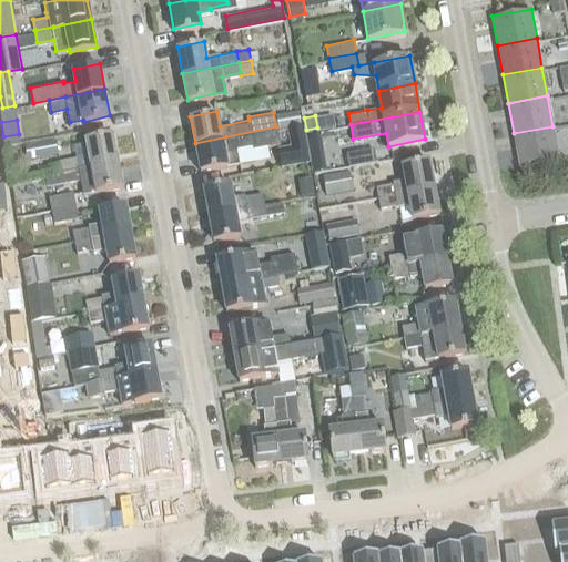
[(291,143),(276,145),(280,163),(308,157),(302,123),(287,125),(291,143)]
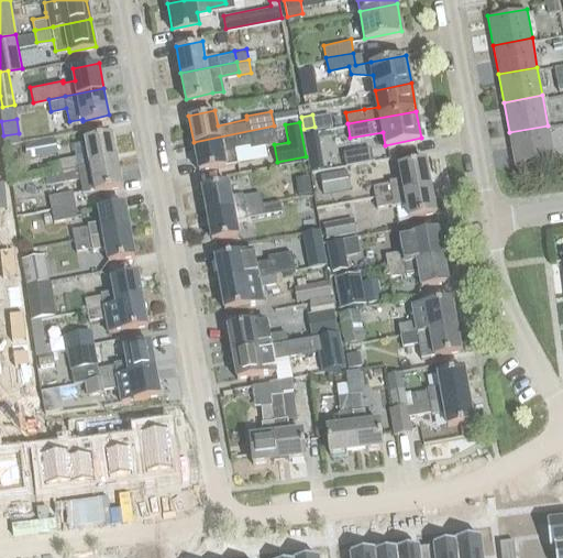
[(274,126),(194,142),(198,168),(224,163),(235,161),(233,145),(251,142),(252,145),(277,141),(274,126)]
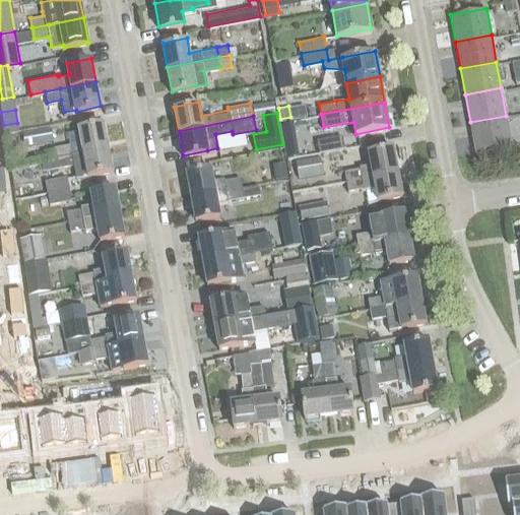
[(511,142),(506,116),(470,122),(474,149),(511,142)]
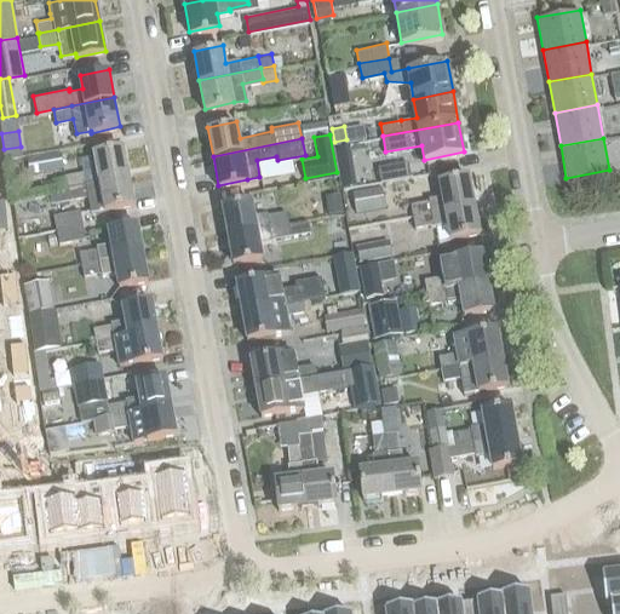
[(356,184),(350,143),(336,145),(342,187),(356,184)]
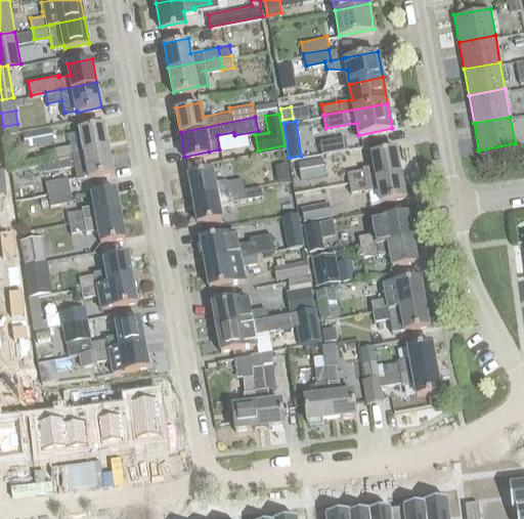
[(84,152),(108,147),(103,123),(80,128),(84,152)]
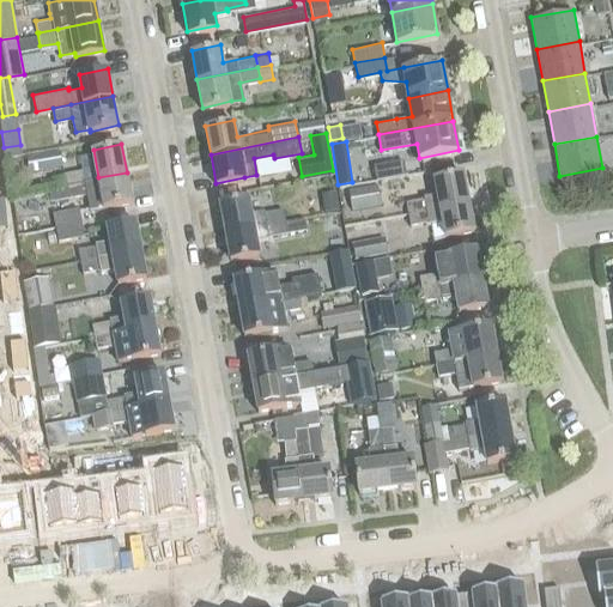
[(62,164),(59,149),(26,155),(29,170),(62,164)]
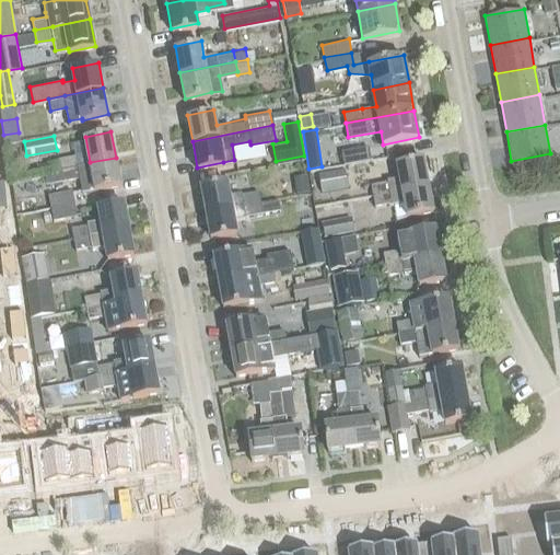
[(371,158),(369,143),(342,149),(343,162),(371,158)]
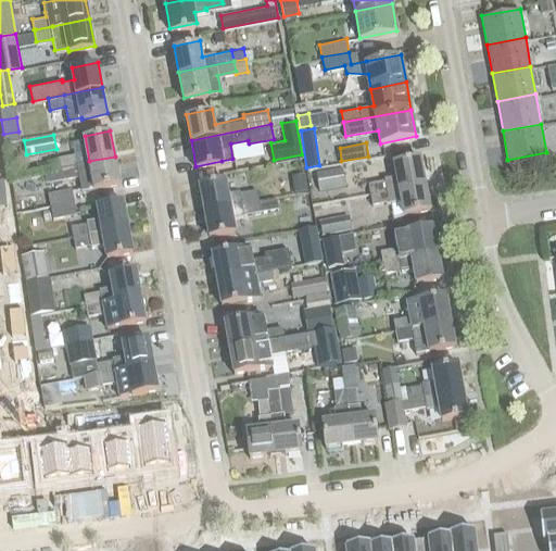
[(59,157),(60,166),(77,163),(75,152),(59,157)]
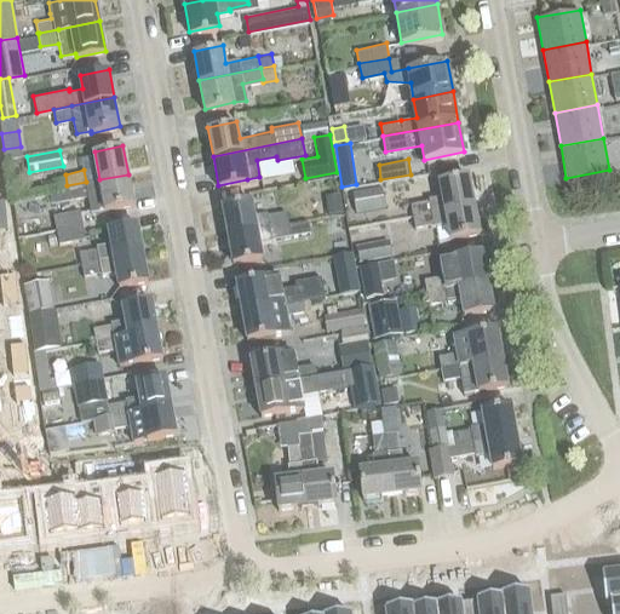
[(411,201),(413,213),(472,202),(468,172),(440,177),(442,196),(429,198),(411,201)]
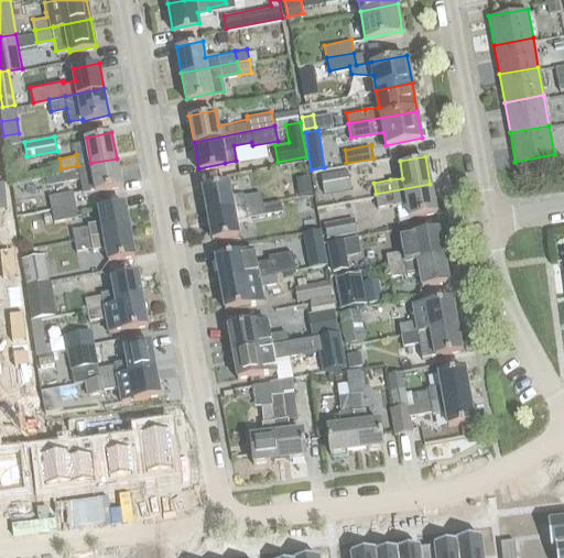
[(90,163),(78,165),(61,168),(63,181),(80,177),(83,190),(95,188),(96,190),(121,185),(117,159),(90,163)]
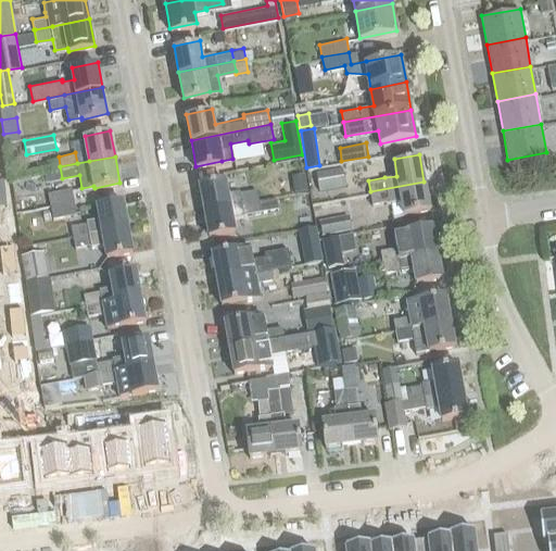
[(344,184),(341,165),(316,170),(319,188),(344,184)]
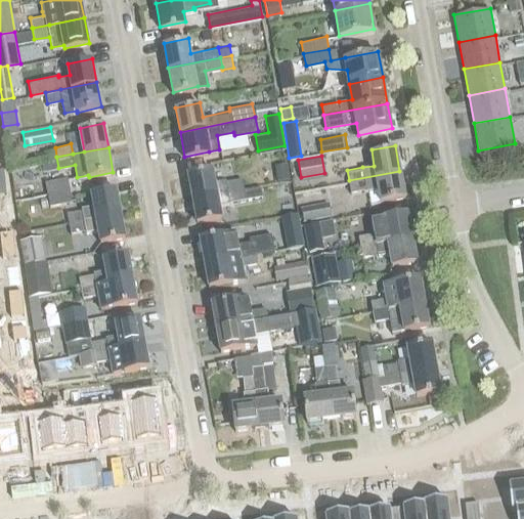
[(277,179),(290,177),(288,161),(274,163),(277,179)]
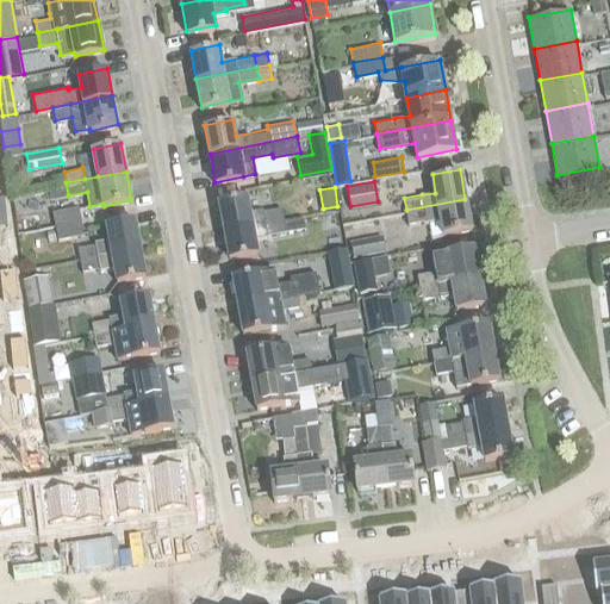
[(247,194),(218,200),(223,229),(284,217),(281,206),(261,209),(249,211),(248,206),(247,194)]
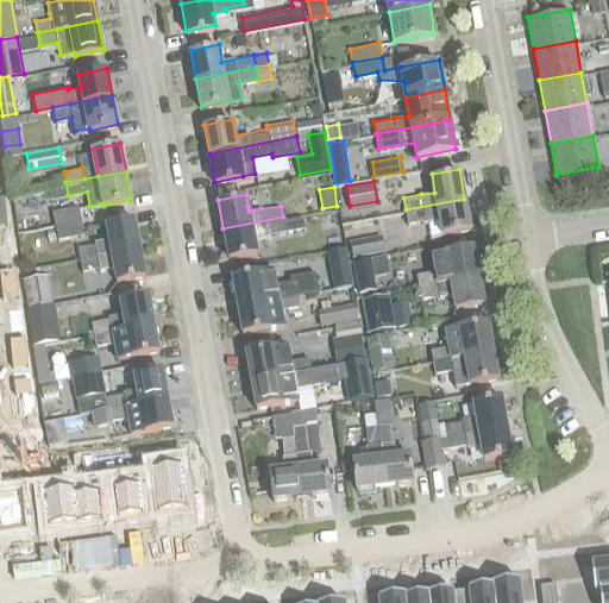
[(464,199),(406,209),(407,221),(426,218),(426,220),(439,218),(441,232),(469,226),(464,199)]
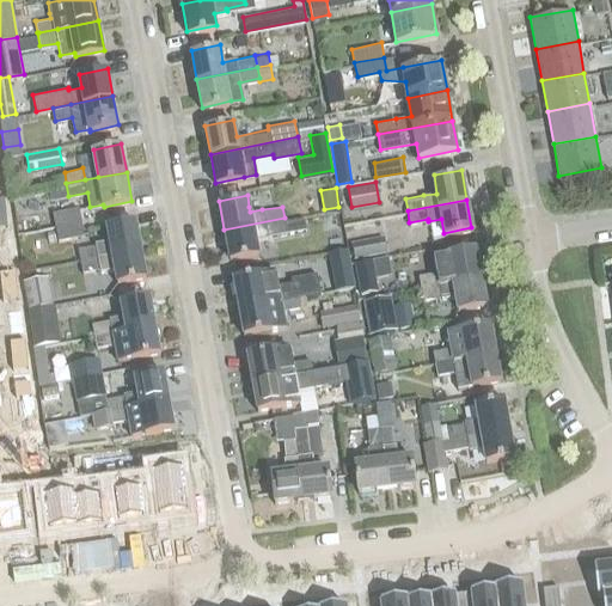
[(55,225),(81,220),(79,206),(53,210),(55,225)]
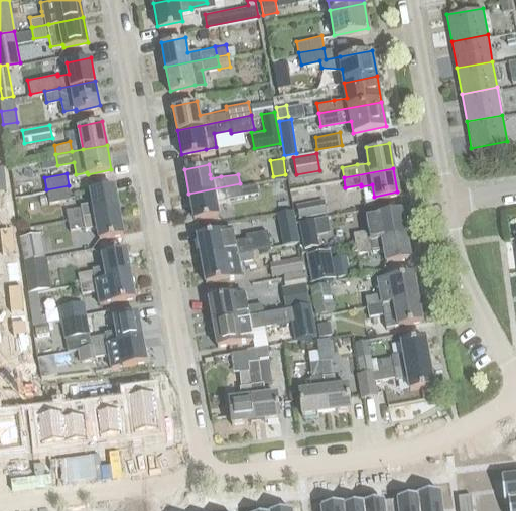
[(240,183),(188,194),(192,218),(217,213),(216,206),(215,201),(225,199),(225,197),(241,194),(242,195),(258,192),(256,180),(240,183)]
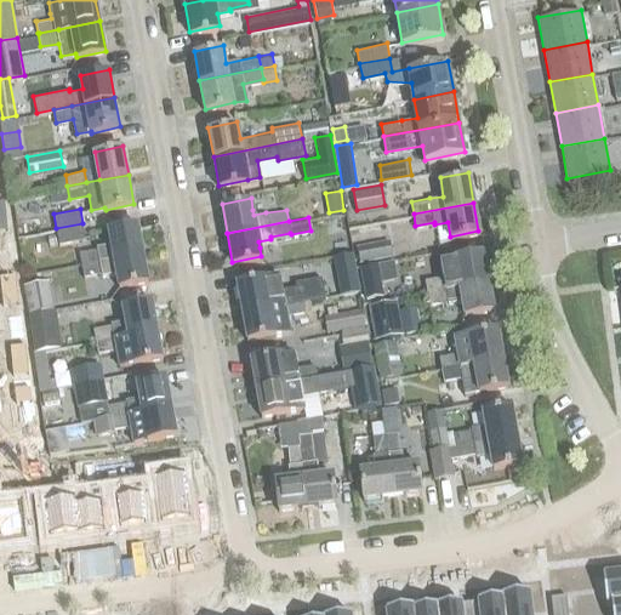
[(81,262),(142,251),(137,222),(109,228),(112,241),(98,244),(98,246),(79,250),(81,262)]
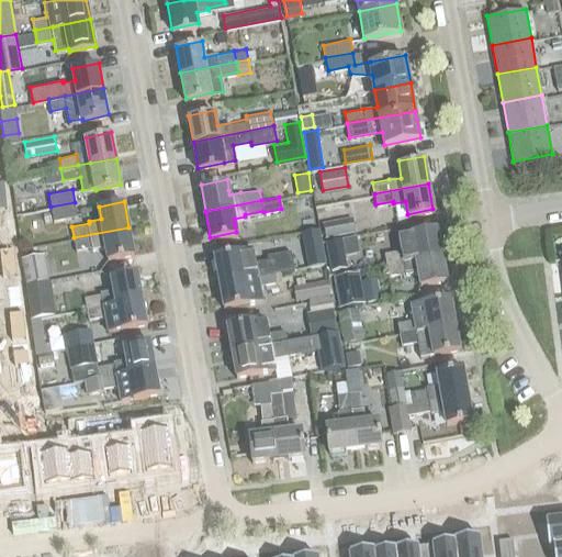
[(77,214),(75,202),(51,207),(53,219),(77,214)]
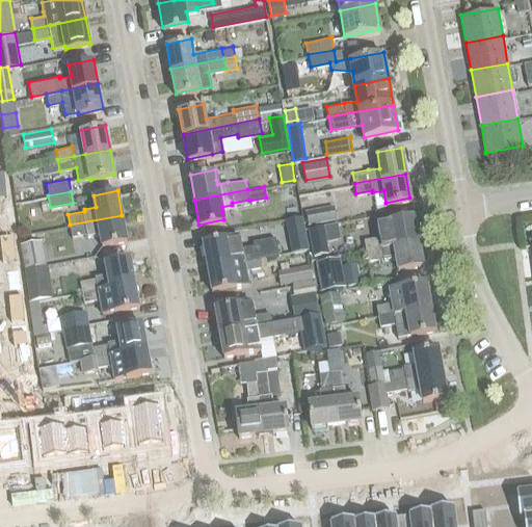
[(336,218),(333,203),(304,209),(308,224),(336,218)]
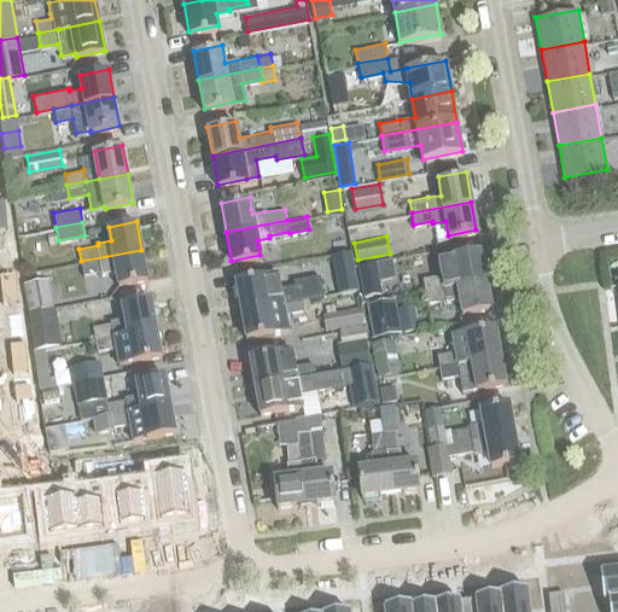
[(423,274),(425,287),(485,277),(479,246),(452,252),(454,269),(441,272),(423,274)]
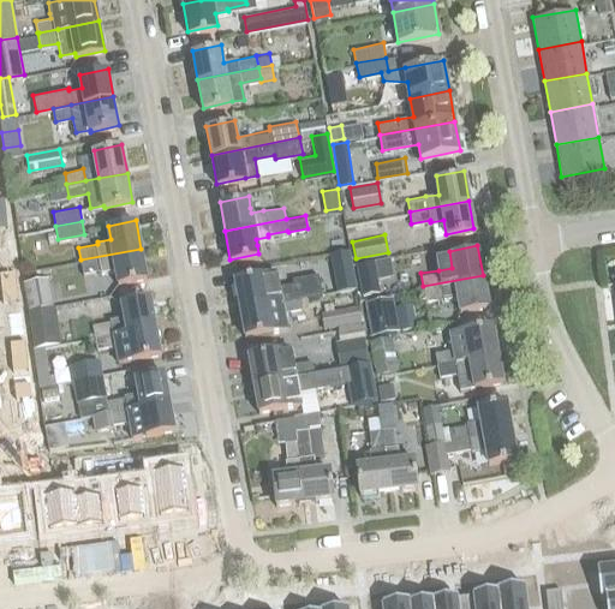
[(350,248),(330,251),(336,288),(356,286),(350,248)]
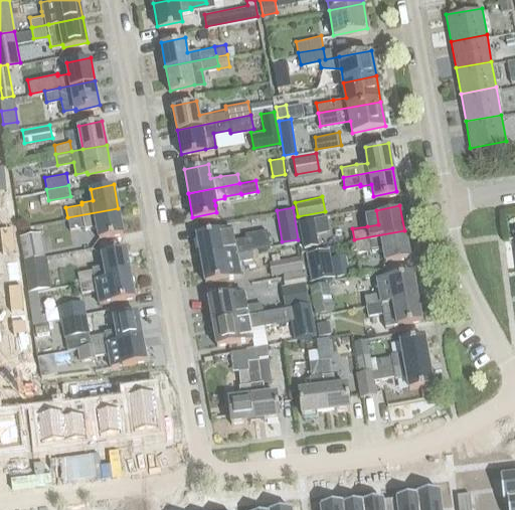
[(118,208),(67,217),(68,227),(84,224),(86,227),(97,225),(99,236),(122,232),(118,208)]
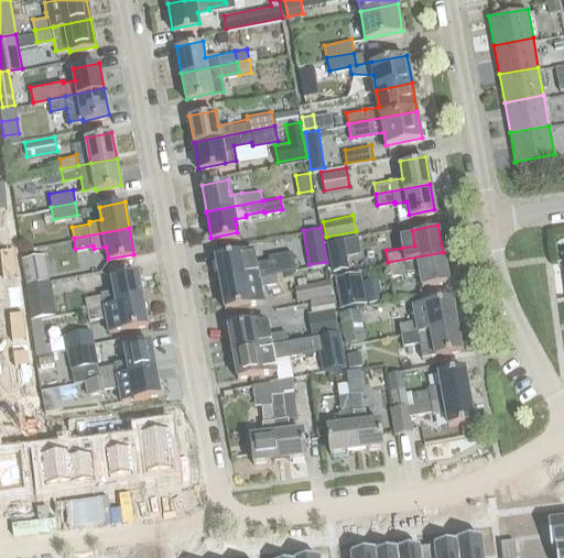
[(358,233),(328,238),(332,255),(334,267),(348,265),(346,253),(360,251),(358,233)]
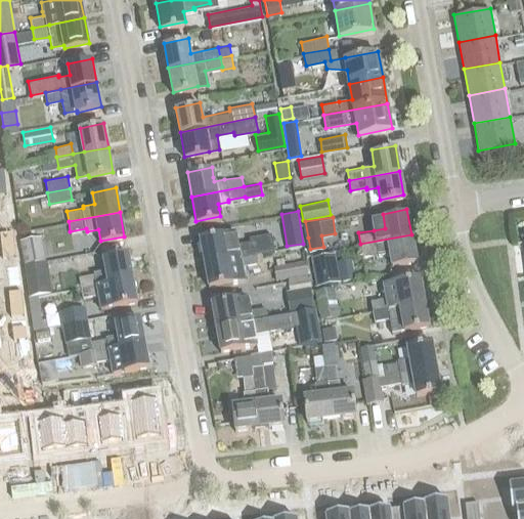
[(223,231),(199,236),(203,261),(255,251),(255,252),(272,249),(270,238),(254,241),(236,245),(235,236),(234,234),(224,235),(223,231)]
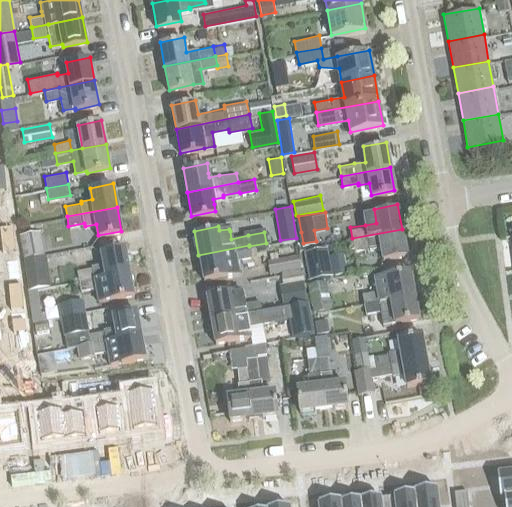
[(12,227),(0,228),(0,235),(0,237),(13,236),(12,227)]
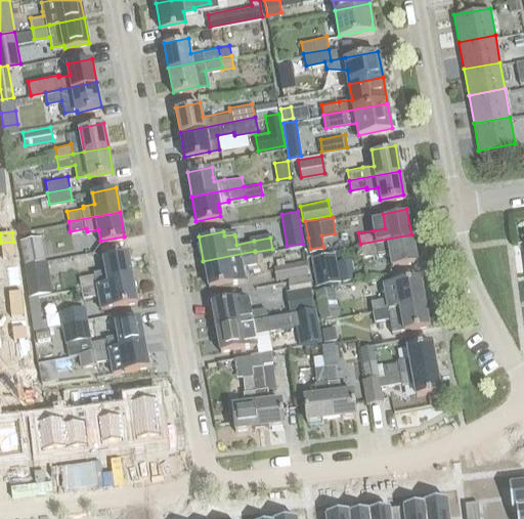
[(45,259),(41,234),(19,239),(24,263),(45,259)]
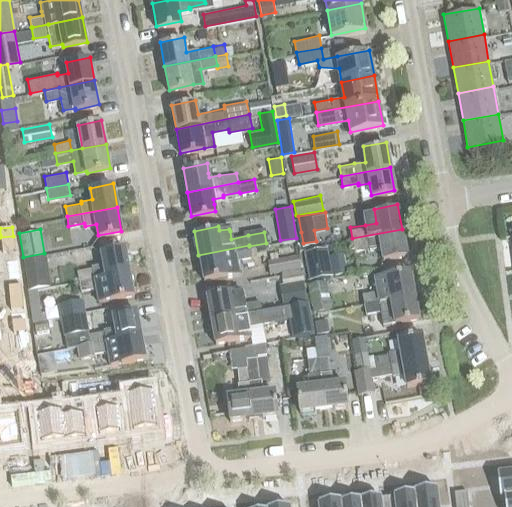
[(406,252),(402,229),(352,238),(354,248),(369,245),(369,248),(381,246),(382,257),(406,252)]
